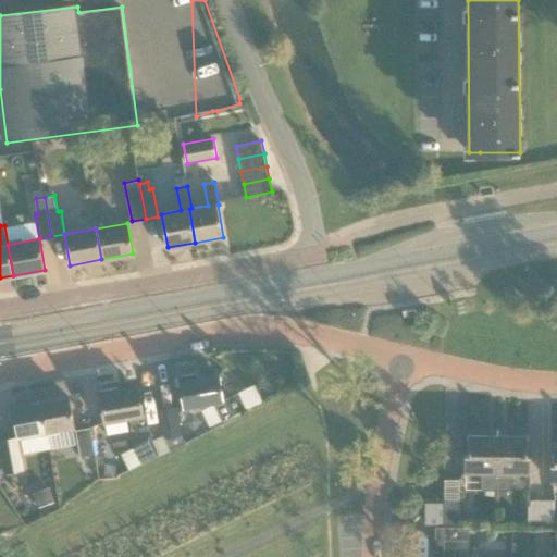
[(219,374),(197,379),(196,374),(178,378),(184,408),(212,403),(221,420),(245,409),(238,393),(223,400),(219,374)]
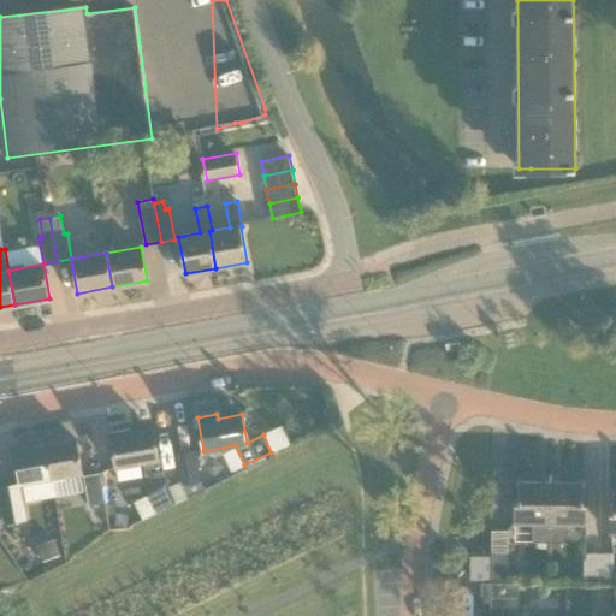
[(300,428),(286,434),(290,442),(303,436),(300,428)]
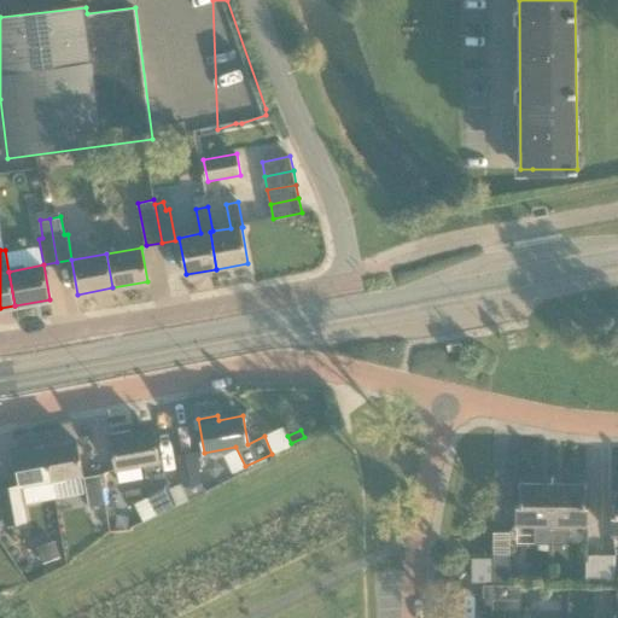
[(115,468),(147,462),(150,478),(164,476),(161,460),(158,460),(153,432),(129,437),(129,431),(109,435),(115,468)]
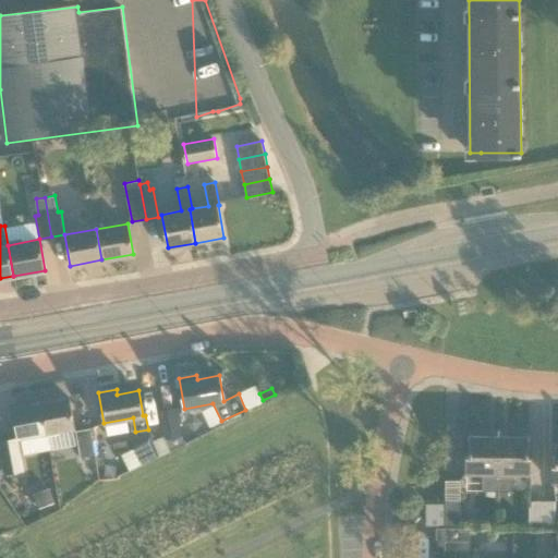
[(46,434),(74,428),(69,398),(40,403),(46,434)]
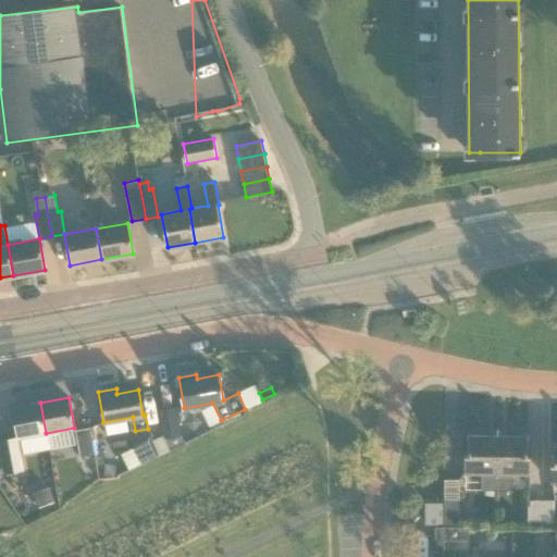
[(19,437),(46,433),(40,403),(12,407),(19,437)]
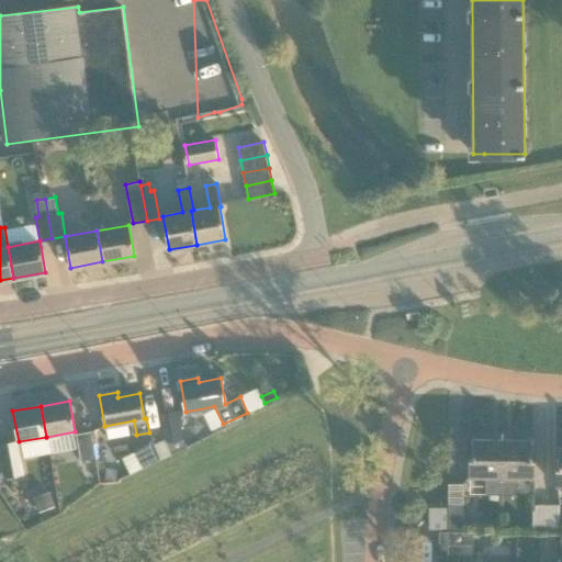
[(159,414),(165,442),(184,439),(179,409),(159,414)]
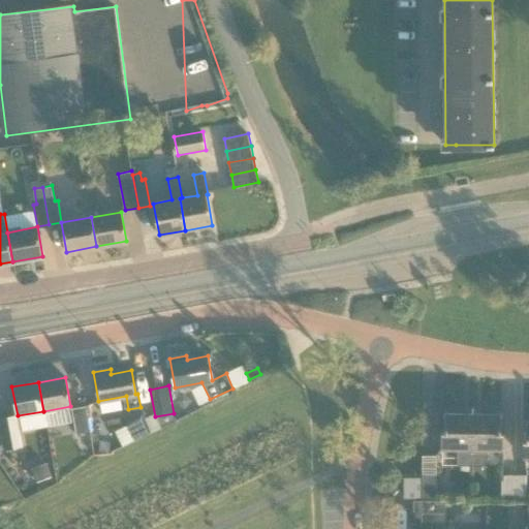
[(71,408),(76,433),(91,431),(86,406),(71,408)]
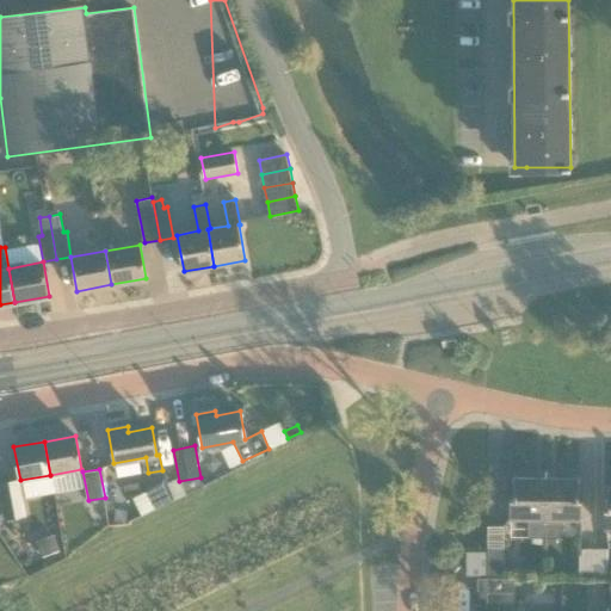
[(545,537),(545,477),(513,477),(513,499),(510,499),(510,518),(529,518),(529,537),(545,537)]
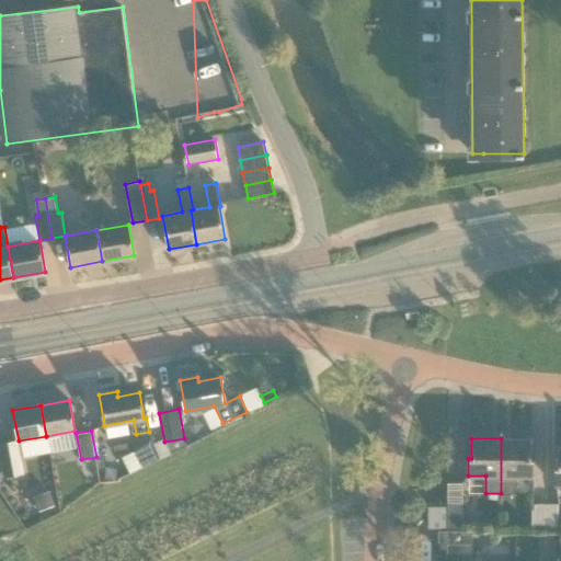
[(534,476),(534,458),(530,458),(531,438),(501,438),(501,493),(516,493),(516,476),(534,476)]
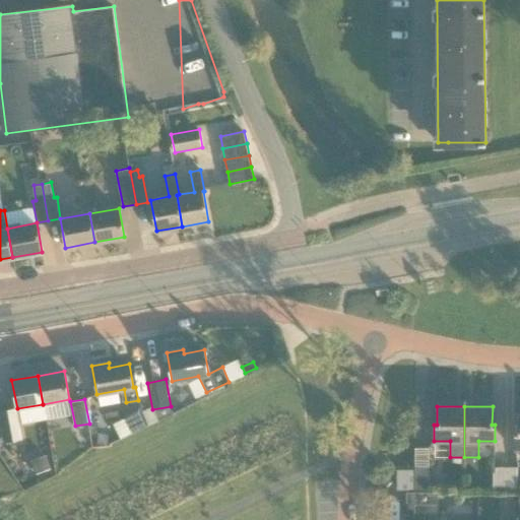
[(16,408),(0,410),(0,427),(3,442),(21,439),(16,408)]
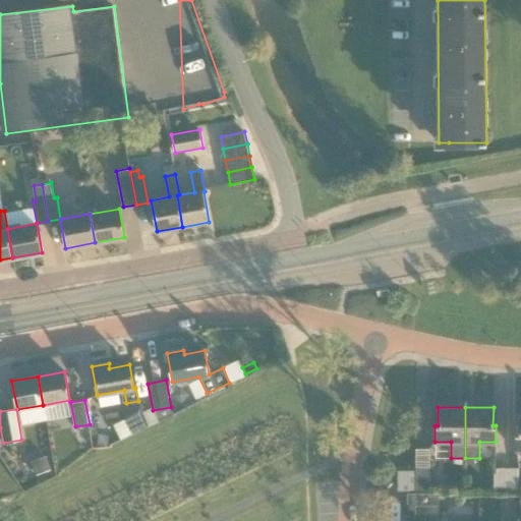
[(141,412),(143,411),(142,409),(124,418),(124,419),(113,424),(120,440),(132,433),(149,426),(141,412)]
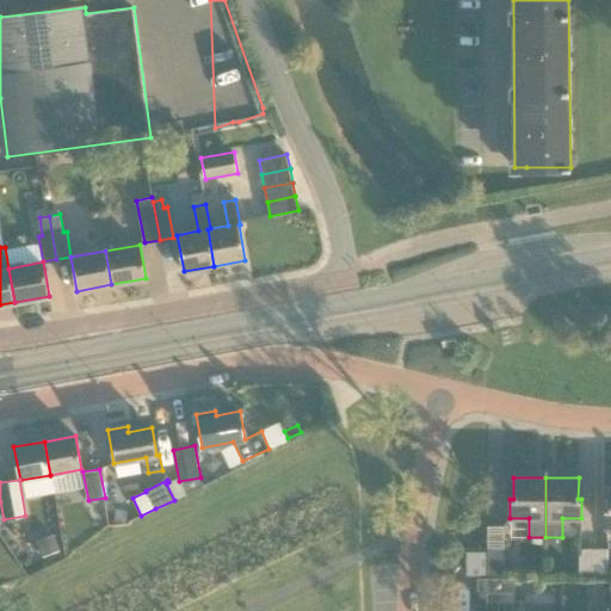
[(128,525),(129,506),(122,505),(122,500),(112,499),(111,507),(112,507),(111,523),(128,525)]
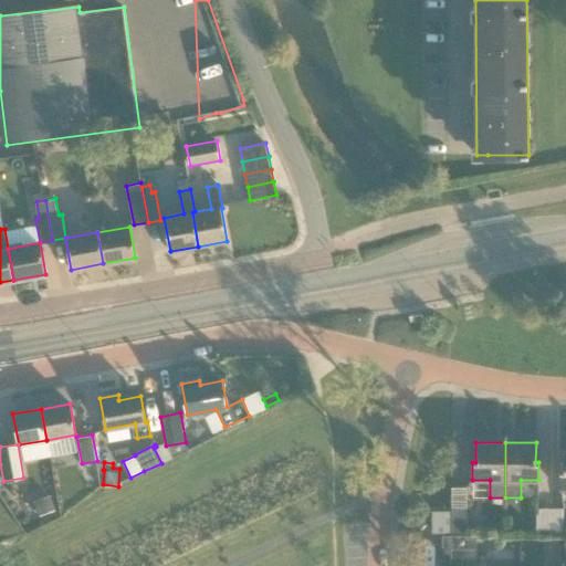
[(34,500),(40,515),(54,511),(49,495),(34,500)]
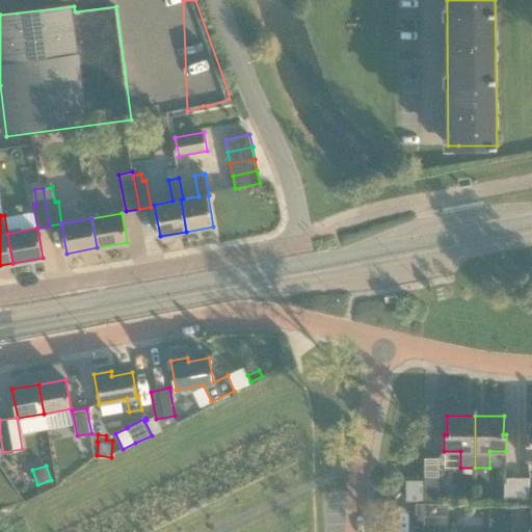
[(504,503),(517,503),(516,478),(504,478),(504,503)]
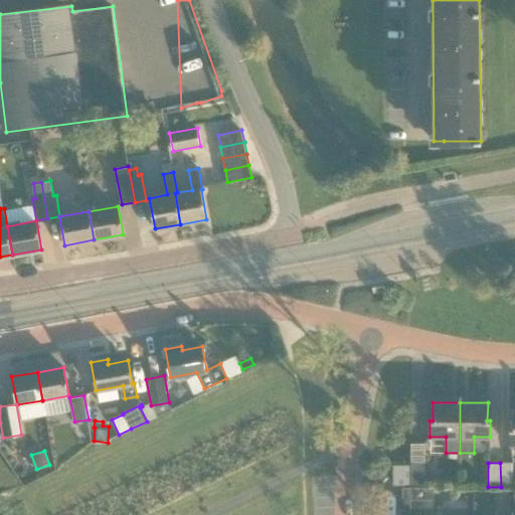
[(500,463),(501,487),(513,487),(513,463),(500,463)]
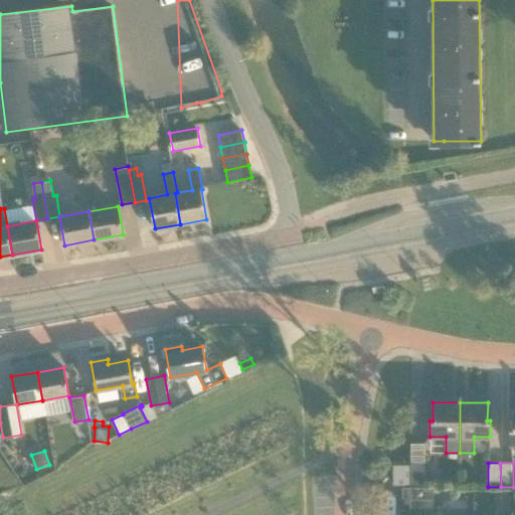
[(423,465),(410,465),(410,485),(423,485),(423,465)]
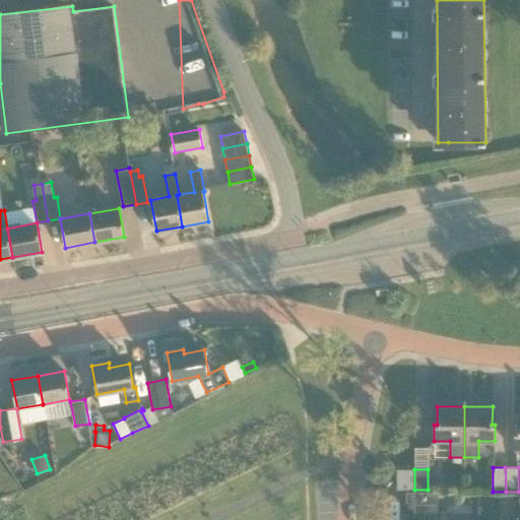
[(436,519),(437,504),(437,491),(406,492),(406,510),(414,510),(413,519),(436,519)]
